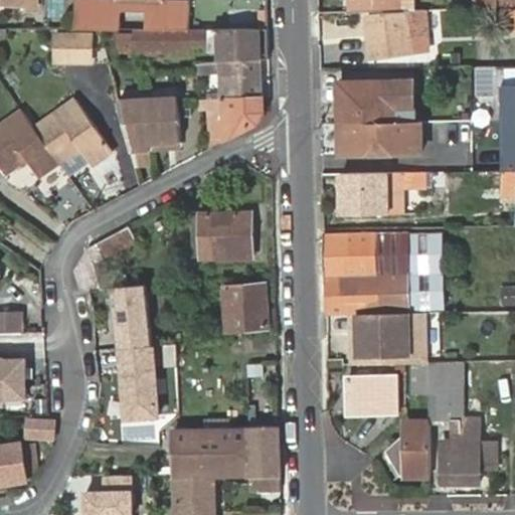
[(75,0),(75,28),(121,29),(121,9),(148,10),(147,28),(190,29),(190,0),(75,0)]
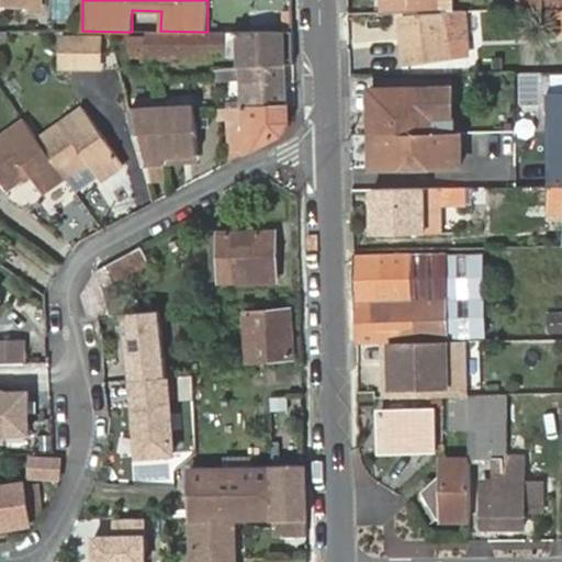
[(383,0),(383,14),(435,13),(435,0),(383,0)]
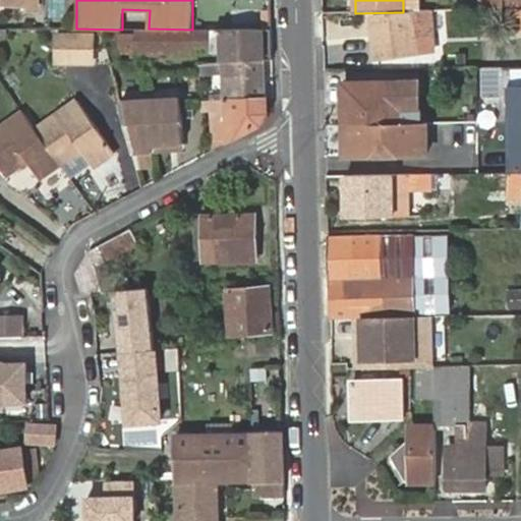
[(478,0),(479,9),(506,8),(505,0),(478,0)]
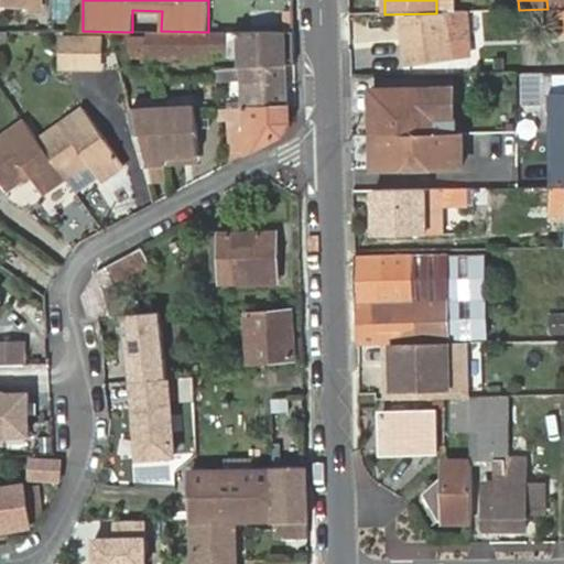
[(563,0),(546,0),(548,9),(563,8),(563,0)]
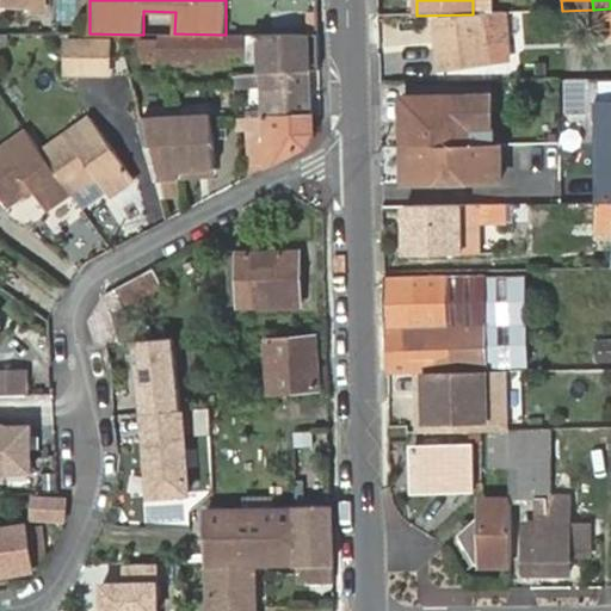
[(436,24),(442,72),(511,63),(506,16),(485,18),(436,24)]
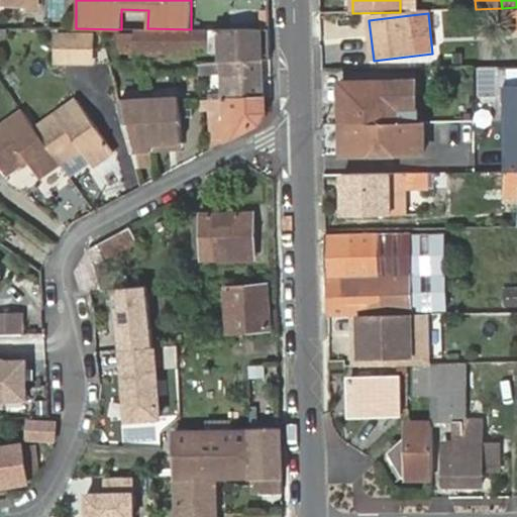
[(116,32),(54,33),(55,64),(74,65),(116,64),(117,61),(134,61),(135,56),(218,53),(220,99),(262,97),(260,61),(266,61),(265,28),(244,28),(212,28),(191,29),(147,28),(136,28),(136,34),(116,34),(116,32)]
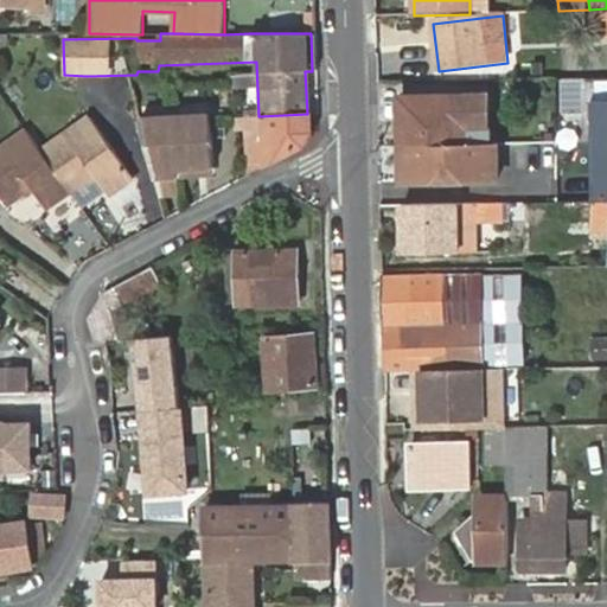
[(402,100),(403,147),(470,146),(468,122),(490,122),(489,98),(402,100)]
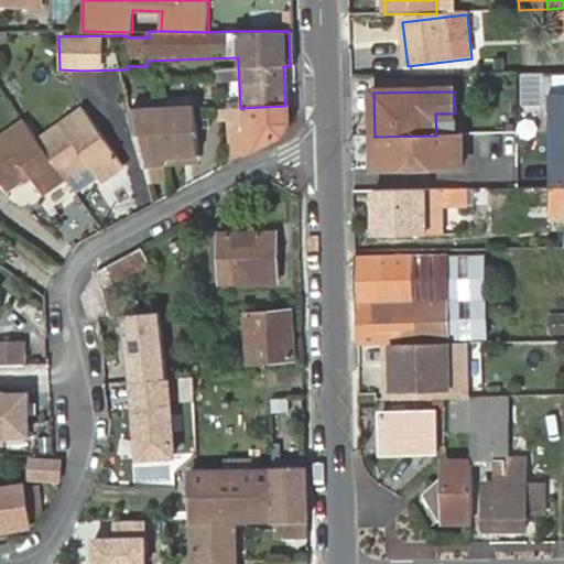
[(552,133),(563,133),(563,91),(551,93),(552,133)]
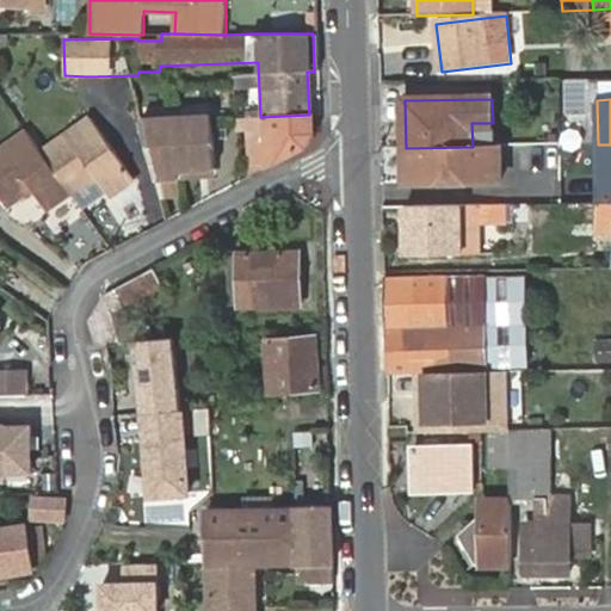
[(248,179),(307,148),(314,135),(314,113),(309,115),(260,117),(246,118),(248,179)]
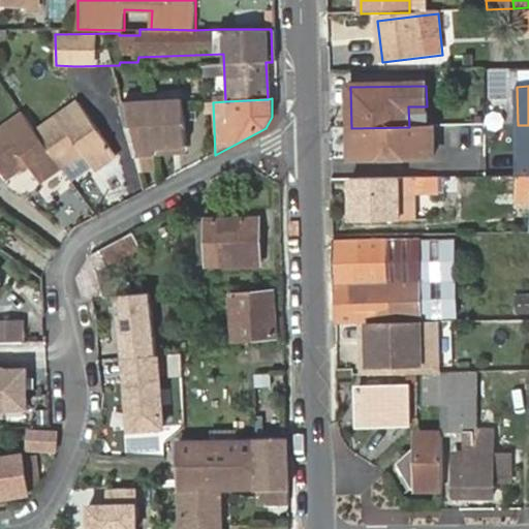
[(186,101),(121,103),(137,163),(156,163),(156,155),(174,154),(173,148),(187,147),(186,101)]
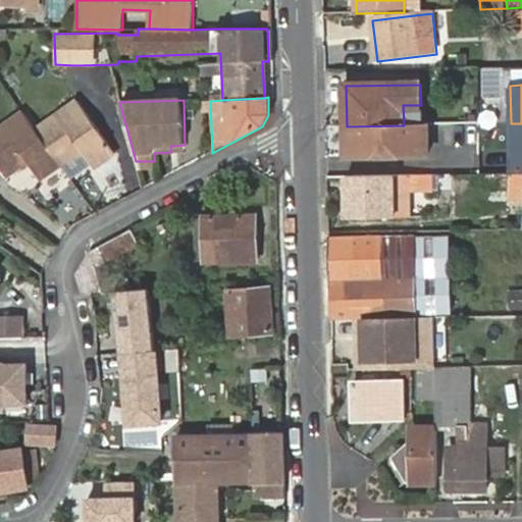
[(37,132),(61,166),(82,152),(95,170),(114,156),(76,102),(37,132)]
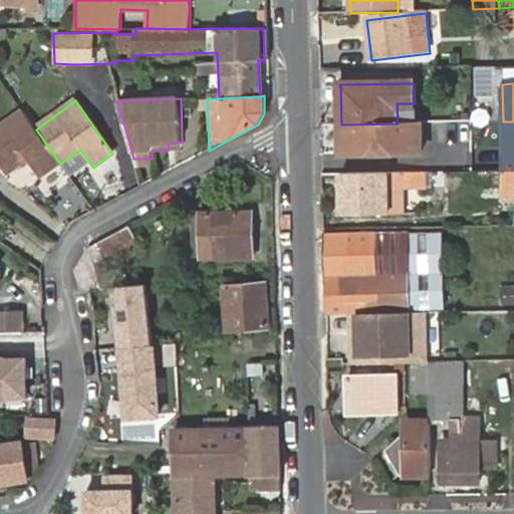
[(398,123),(415,123),(415,103),(397,103),(398,123)]
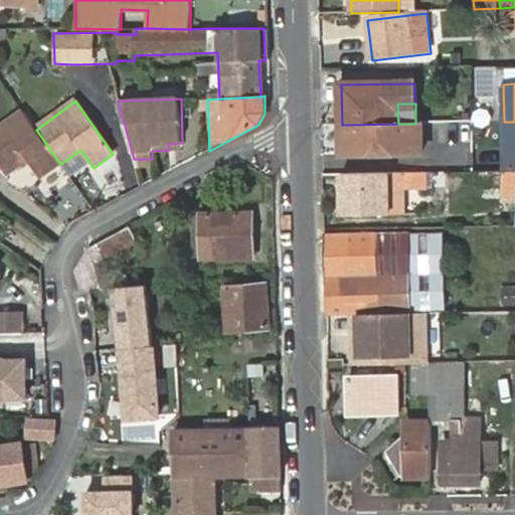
[(41,178),(60,164),(36,130),(23,111),(0,127),(0,165),(7,175),(28,161),(41,178)]
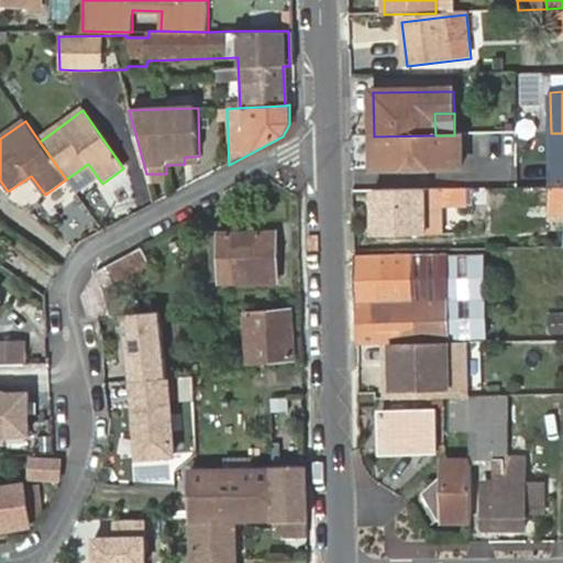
[(552,188),(562,188),(562,133),(551,133),(552,188)]
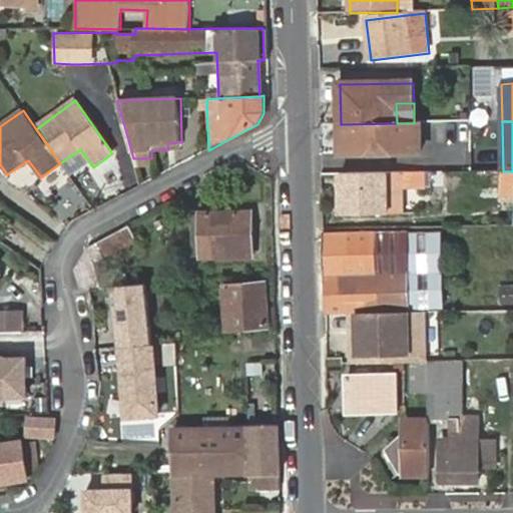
[(397,123),(341,124),(341,154),(422,153),(421,123),(414,123),(397,123)]
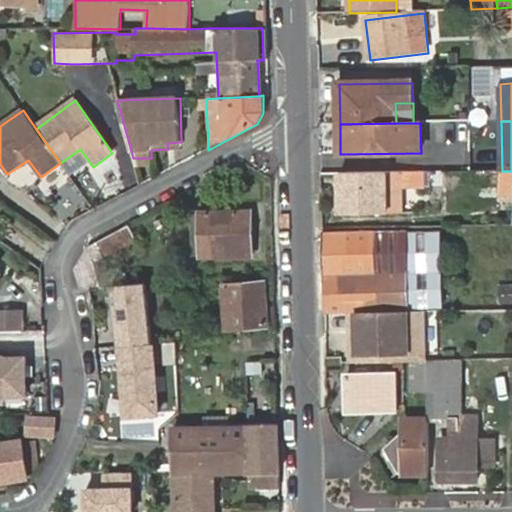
[(408,172),(338,173),(339,212),(402,212),(402,190),(408,190),(408,172)]
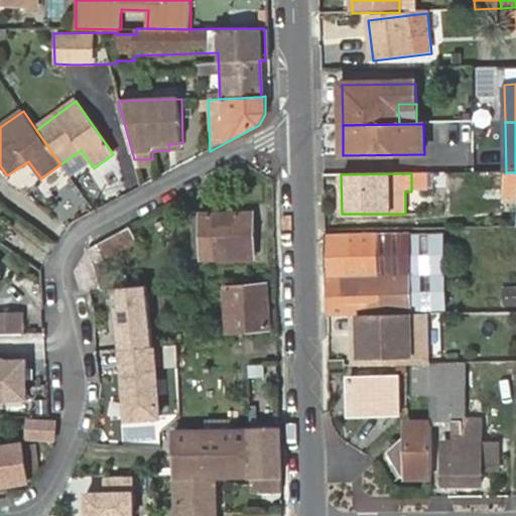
[(254,258),(252,214),(204,215),(204,259),(254,258)]
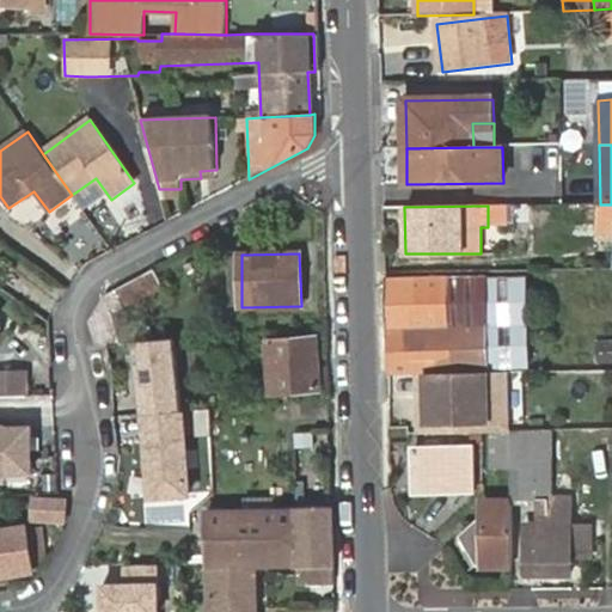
[(163,289),(154,270),(105,297),(89,323),(96,346),(108,344),(117,344),(112,314),(163,289)]
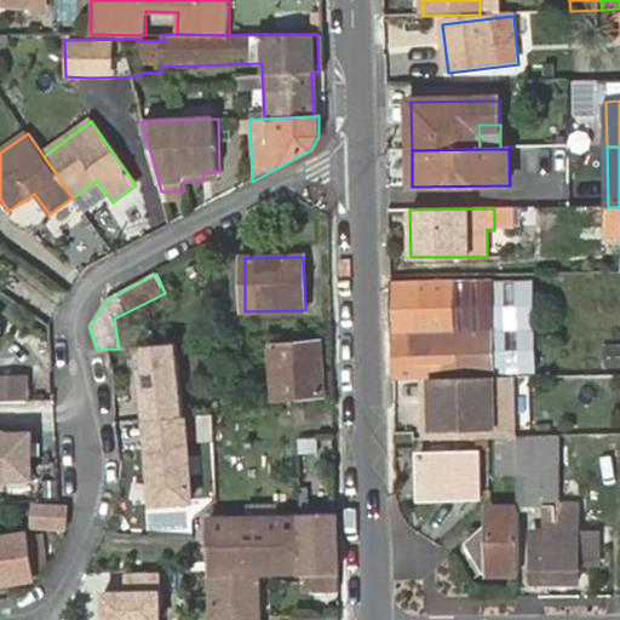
[(391,285),(394,380),(422,380),(424,380),(477,379),(498,378),(497,281),(391,285)]
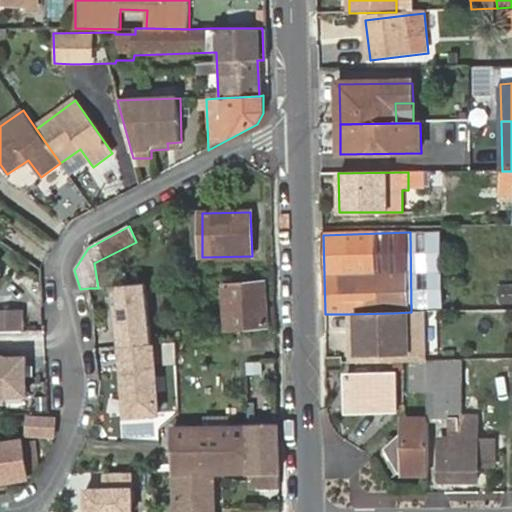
[(146,284),(113,287),(115,297),(118,297),(120,304),(116,305),(121,346),(156,344),(146,284)]
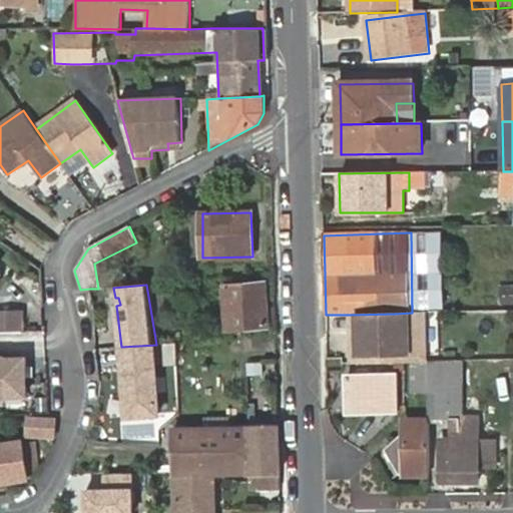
[(512,306),(512,285),(498,286),(499,307),(512,306)]
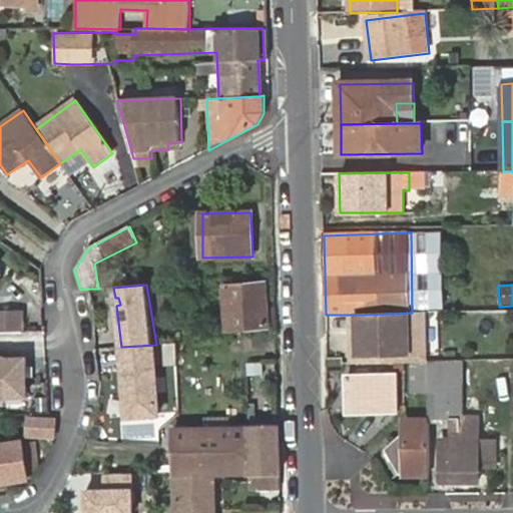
[(270,327),(266,286),(225,289),(227,329),(270,327)]
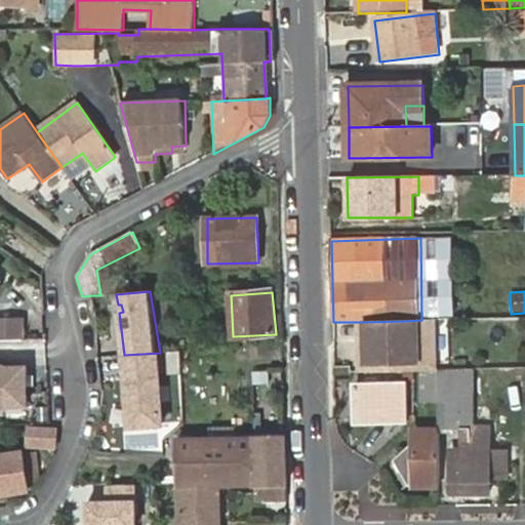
[(0,320),(0,340),(25,340),(24,320),(8,320),(0,320)]
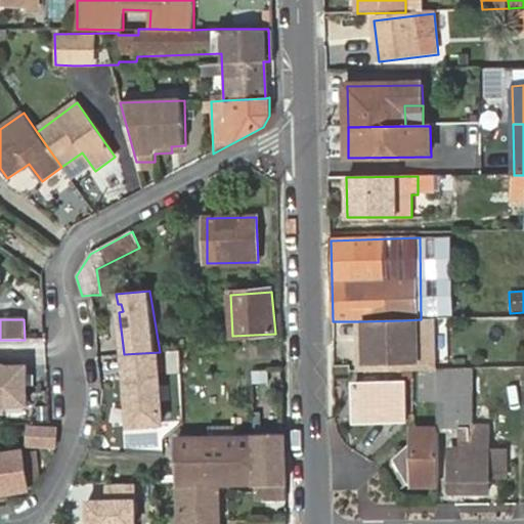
[(433,363),(432,319),(421,319),(403,320),(358,321),(359,338),(365,338),(366,365),(433,363)]
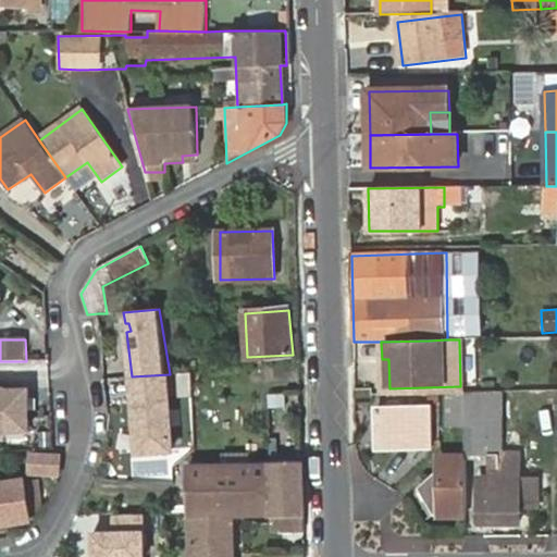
[(170,374),(132,376),(136,453),(174,450),(170,374)]
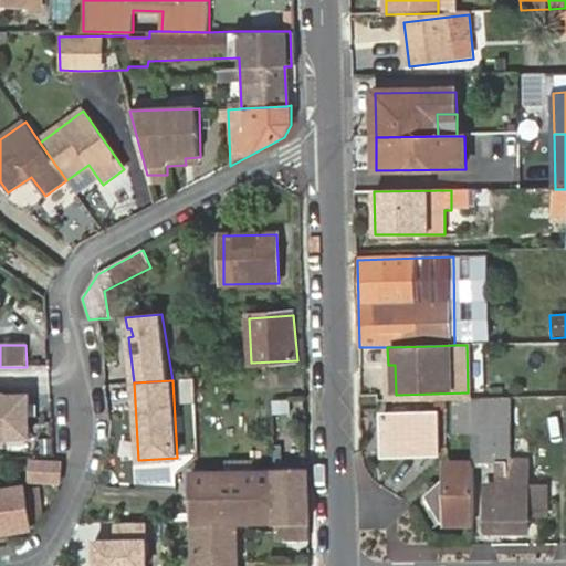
[(0,397),(0,439),(31,439),(31,397),(0,397)]
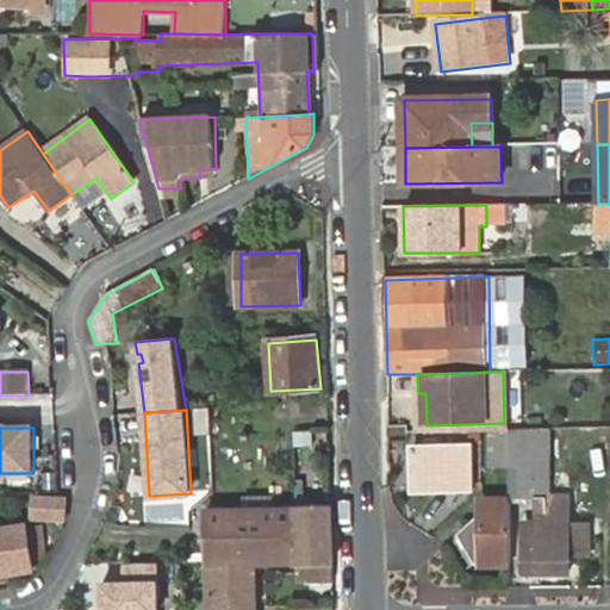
[(509,468),(509,498),(548,497),(549,430),(509,431),(509,468)]
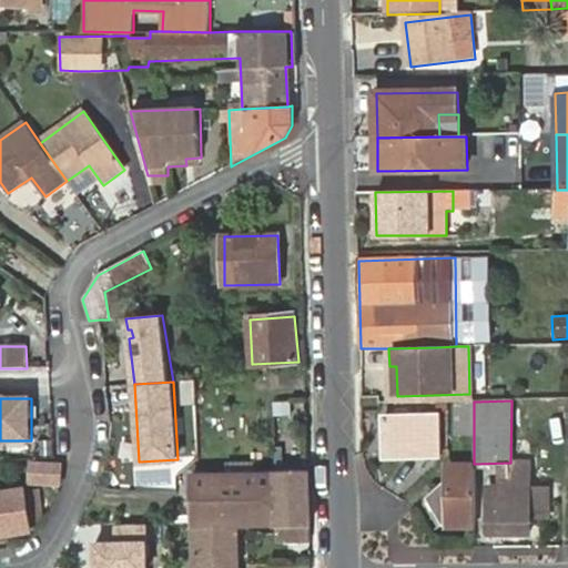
[(456,436),(474,436),(474,402),(456,402),(456,436)]
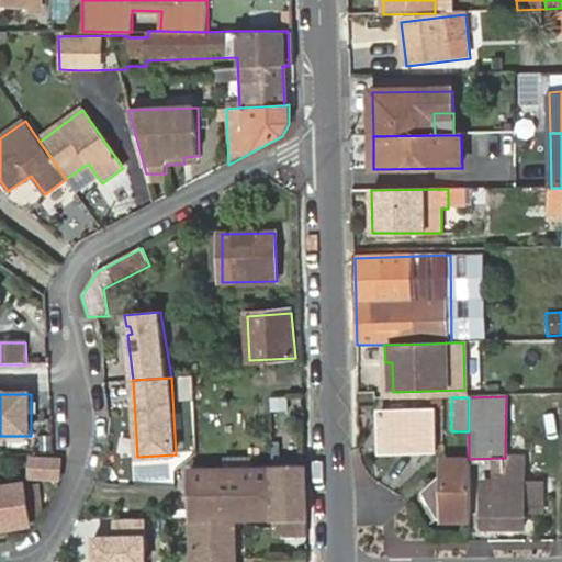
[(382,451),(435,450),(434,411),(381,413),(382,451)]
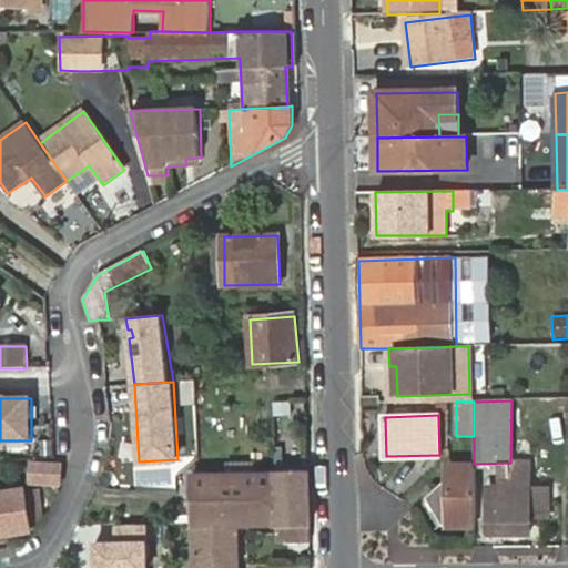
[(32,483),(60,485),(62,466),(34,464),(32,483)]
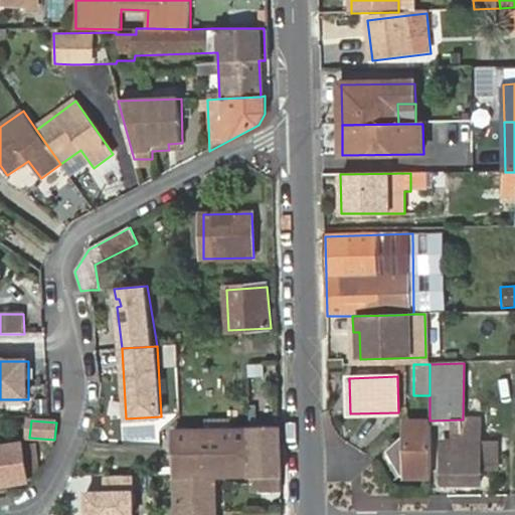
[(404,477),(430,477),(431,422),(407,423),(407,433),(388,452),(404,477)]
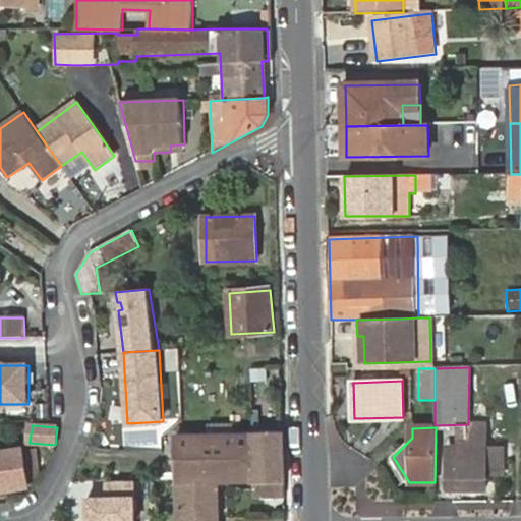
[(123,451),(157,450),(157,428),(124,428),(123,451)]
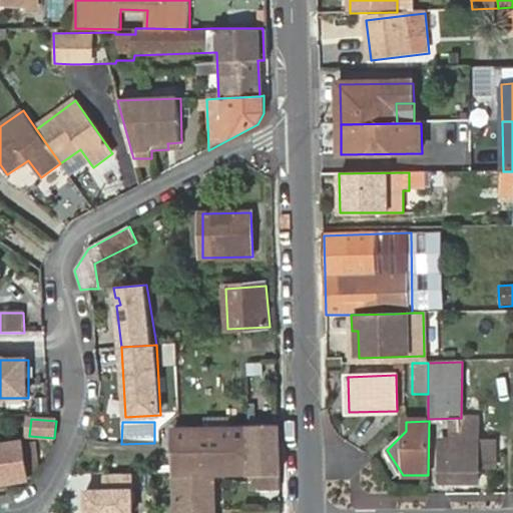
[(172,429),(173,473),(217,472),(249,472),(248,425),(172,429)]
